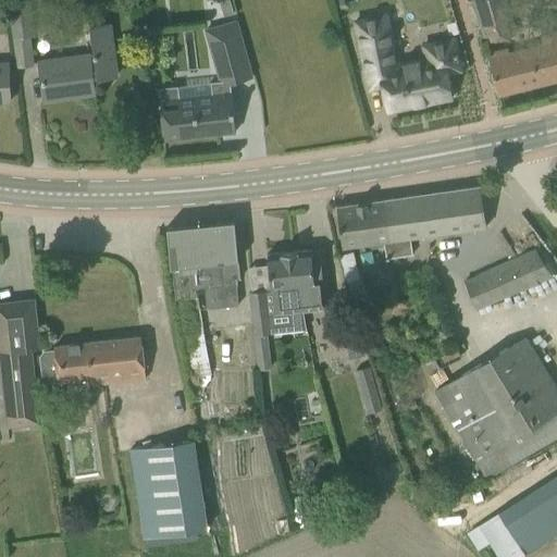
[(234,13),(230,0),(218,0),(223,16),(234,13)]
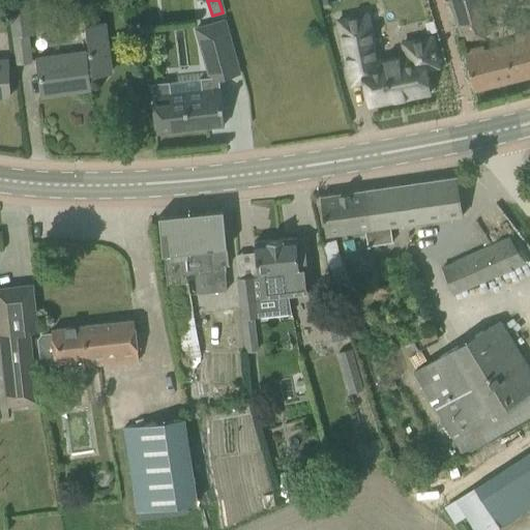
[(449,0),(463,41),(492,32),(481,0),(449,0)]
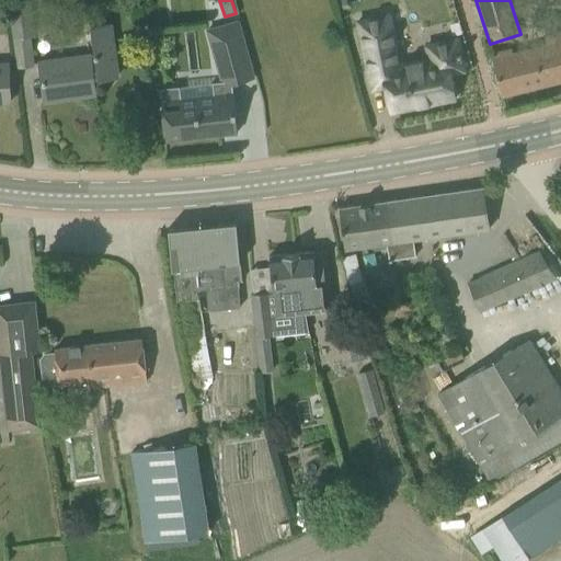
[(34,67),(31,37),(34,37),(30,3),(8,6),(16,68),(34,67)]
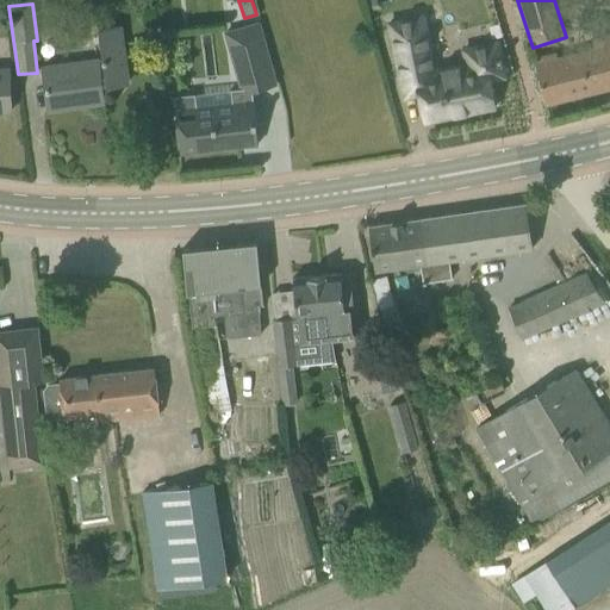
[(388,24),(399,76),(404,97),(419,94),(424,122),(495,107),(489,80),(504,76),(497,43),(464,50),(467,69),(435,75),(423,17),(388,24)]
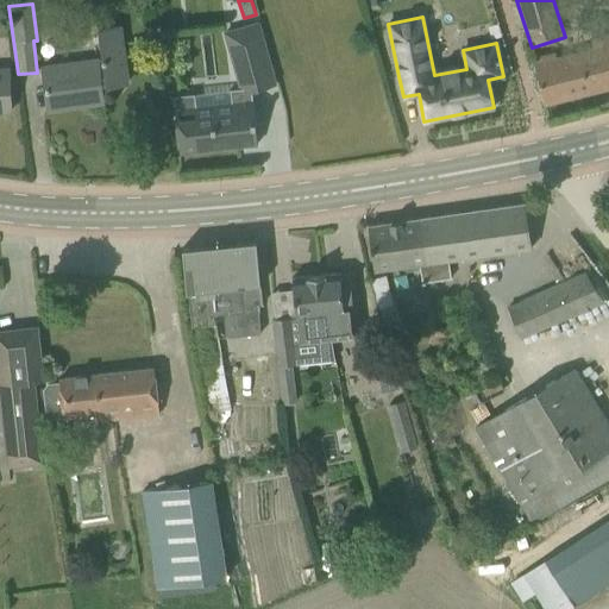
[(257,144),(251,92),(249,71),(269,66),(258,24),(225,32),(240,88),(230,90),(231,105),(195,108),(194,94),(173,98),(180,154),(257,144)]
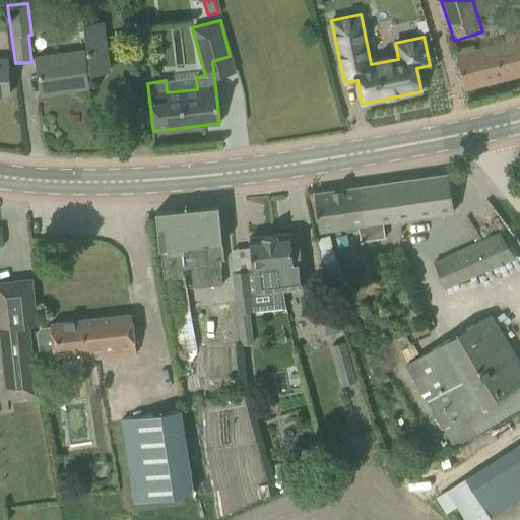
[(86,49),(36,56),(42,94),(87,87),(86,73),(89,73),(89,75),(111,72),(104,21),(82,24),(86,49)]
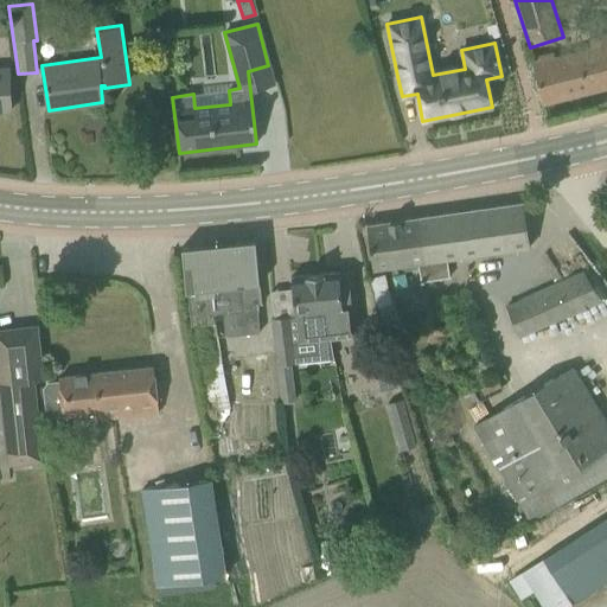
[(532,57),(534,63),(543,103),(606,87),(606,33),(586,38),(588,48),(553,57),(551,52),(532,57)]
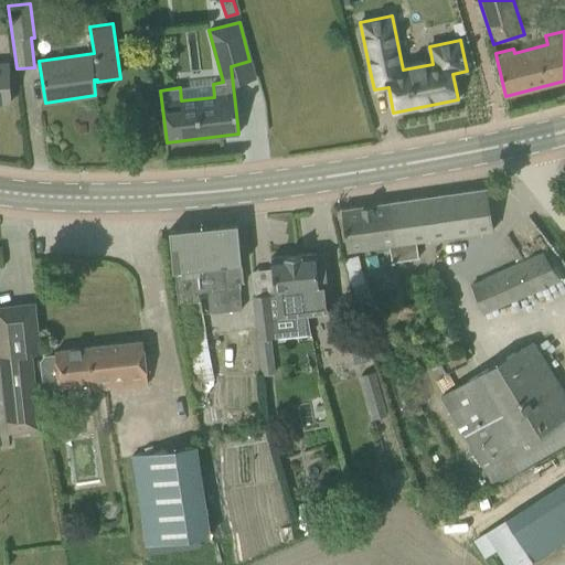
[(0,62),(0,104),(9,104),(7,62),(0,62)]
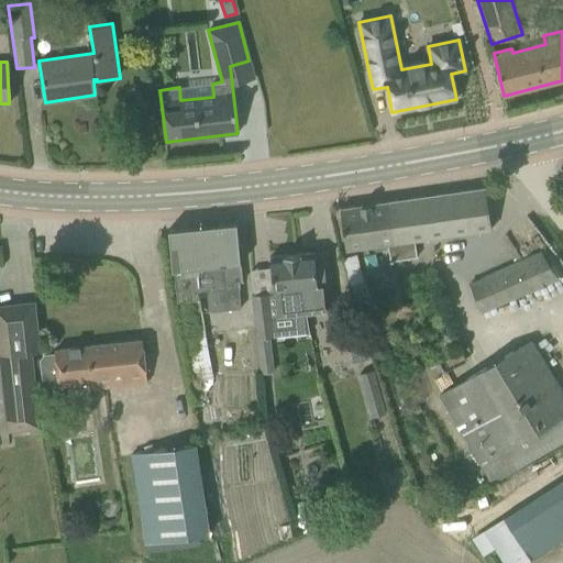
[(340,209),(343,231),(346,252),(387,246),(389,262),(417,257),(414,241),(490,230),(485,188),(340,209)]
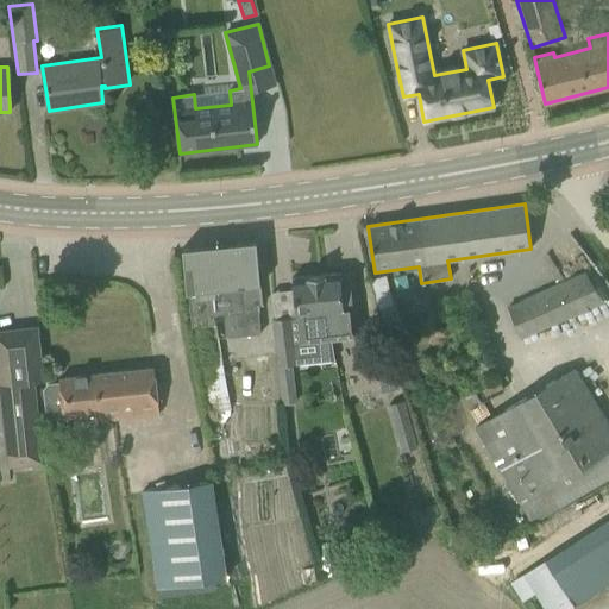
[(190,326),(214,324),(213,315),(223,314),(225,338),(259,334),(257,305),(262,305),(255,242),(183,249),(190,326)]
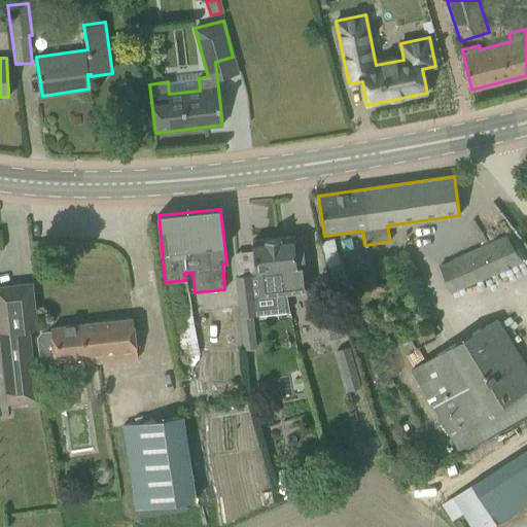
[(293,236),(276,238),(252,241),(258,297),(312,292),(306,236),(293,238),(293,236)]
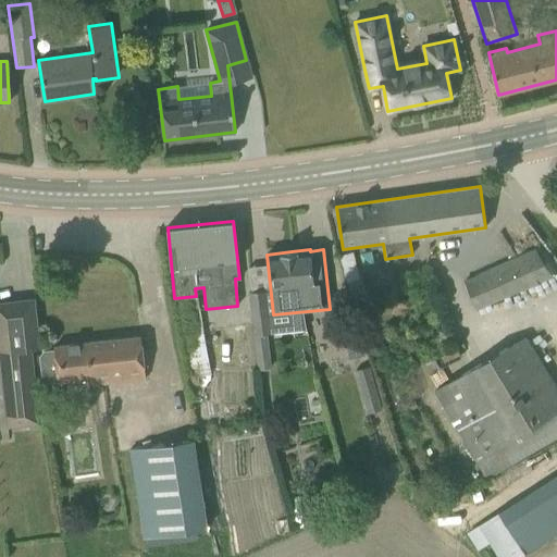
[(463,280),(474,307),(552,275),(535,250),(463,280)]
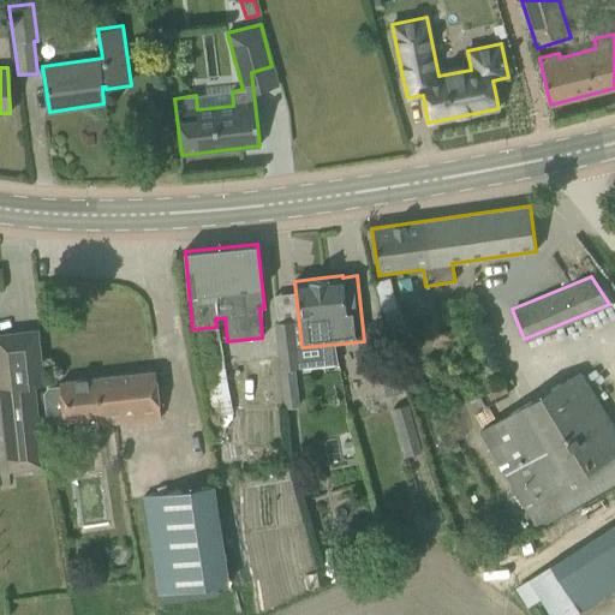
[(374,282),(386,326),(389,340),(396,357),(413,351),(402,322),(400,323),(398,314),(399,312),(389,279),(374,282)]
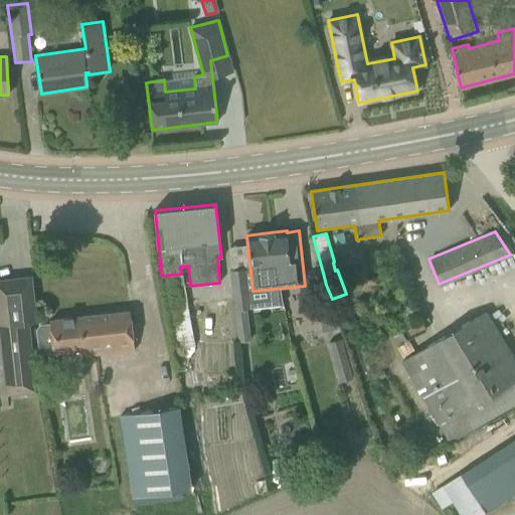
[(229,270),(234,311),(246,309),(251,308),(249,292),(248,292),(245,270),(245,269),(229,270)]
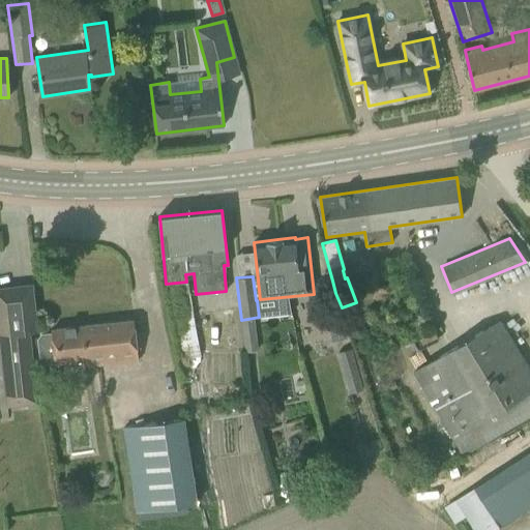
[(0,288),(0,348),(6,406),(37,402),(29,332),(37,331),(32,285),(0,288)]
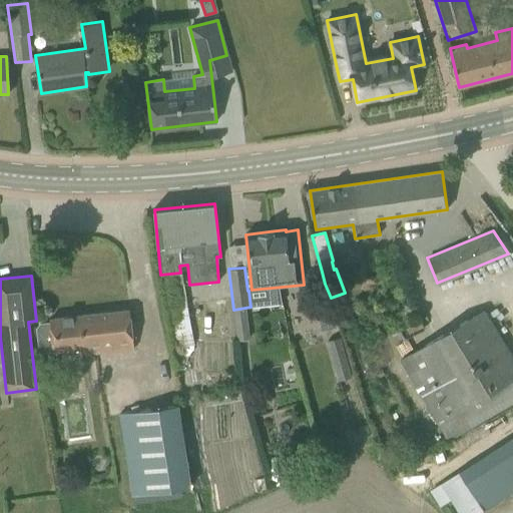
[(313,301),(321,331),(337,327),(328,297),(313,301)]
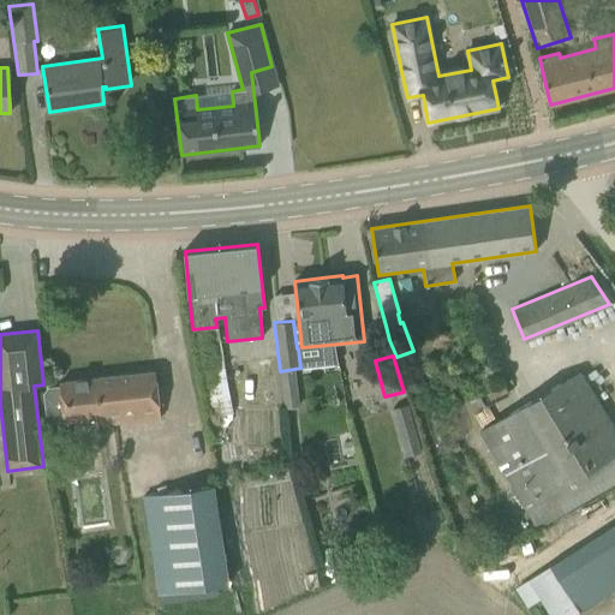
[(197,370),(206,418),(232,413),(224,366),(197,370)]
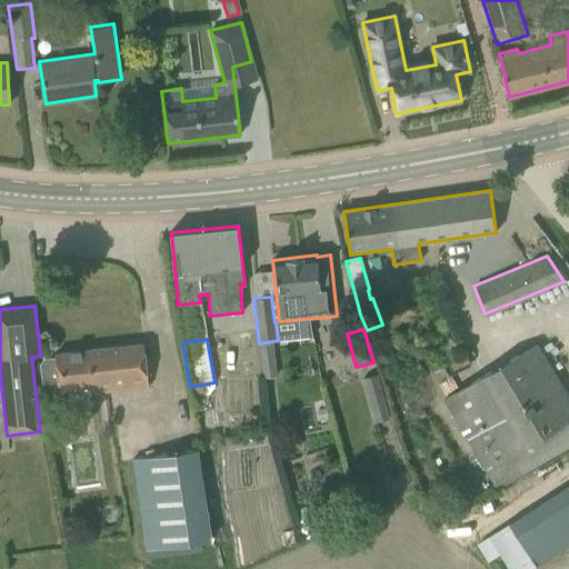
[(41,365),(43,387),(48,390),(91,386),(92,393),(148,387),(143,343),(56,353),(56,358),(45,359),(41,365)]
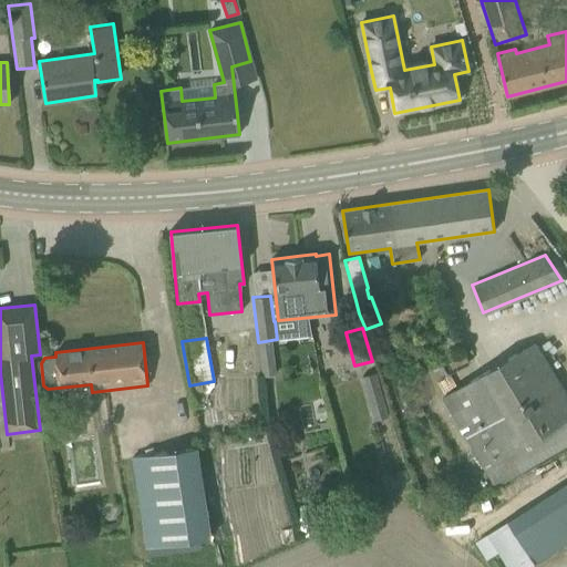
[(442,399),(494,487),(566,443),(566,408),(529,346),(442,399)]
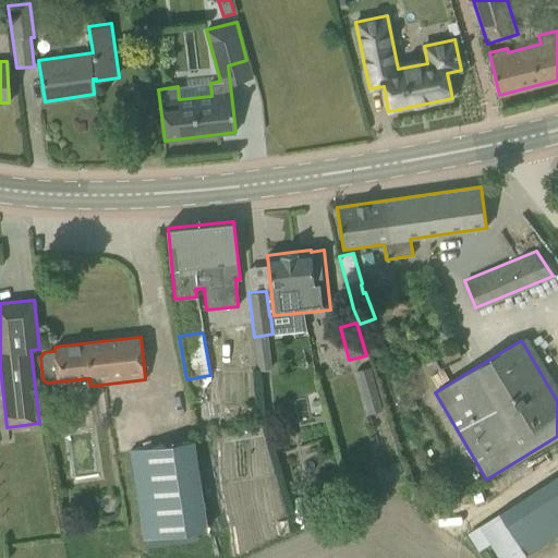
[(370,367),(356,372),(368,414),(381,411),(370,367)]
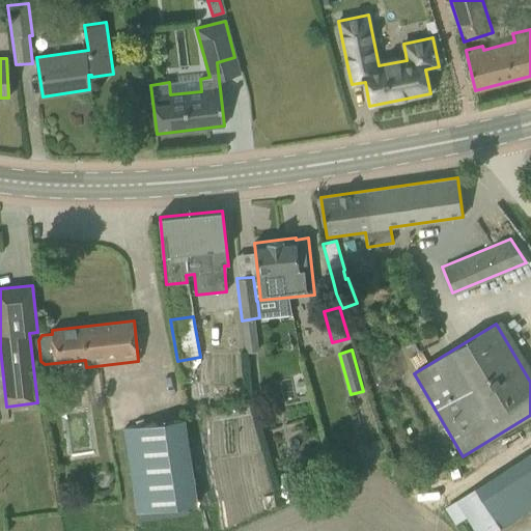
[(122,429),(136,513),(197,504),(184,419),(122,429)]
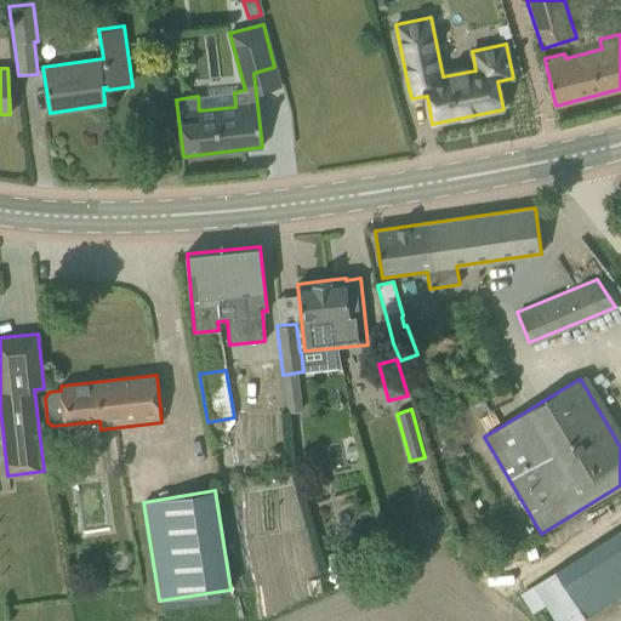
[(556,573),(514,599),(525,616),(545,604),(554,620),(574,620),(585,615),(586,617),(620,594),(620,528),(554,570),(556,573)]
